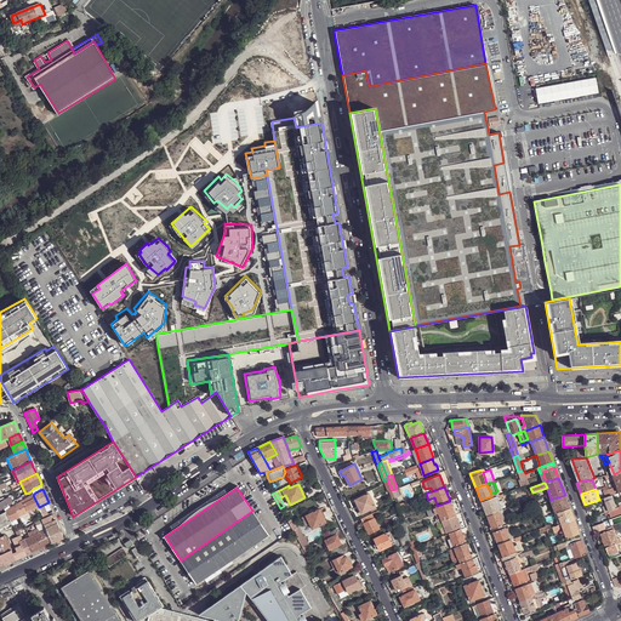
[(362,513),(375,507),(369,493),(354,500),(362,513)]
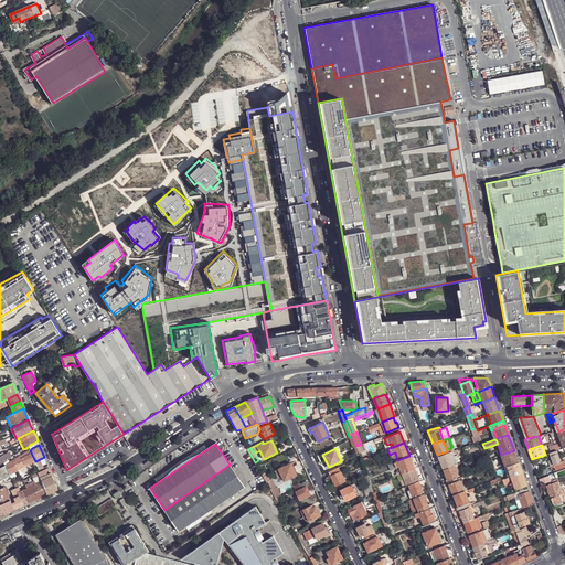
[(36,465),(35,462),(35,461),(30,450),(28,451),(21,456),(27,467),(28,469),(29,469),(28,467),(33,464),(34,466),(36,466),(36,465)]
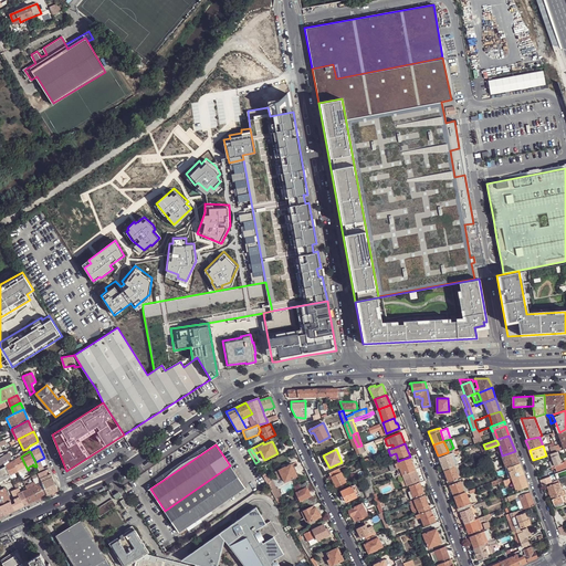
[(502,456),(501,456),(505,468),(507,467),(519,463),(515,451),(502,456)]
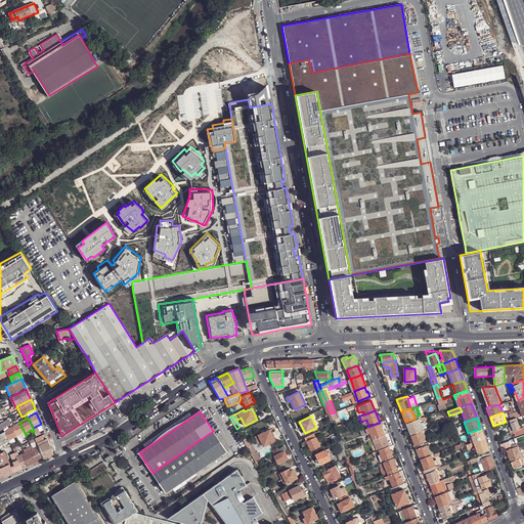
[(0,424),(0,429),(1,430),(3,429),(10,424),(8,420),(0,424)]
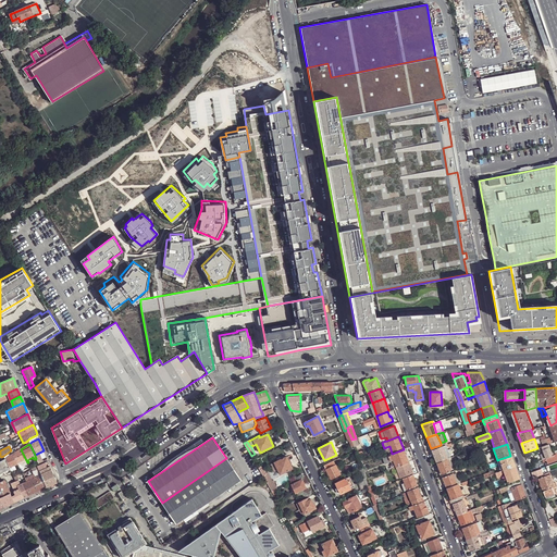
[(443,446),(432,450),(436,463),(446,459),(448,459),(443,446)]
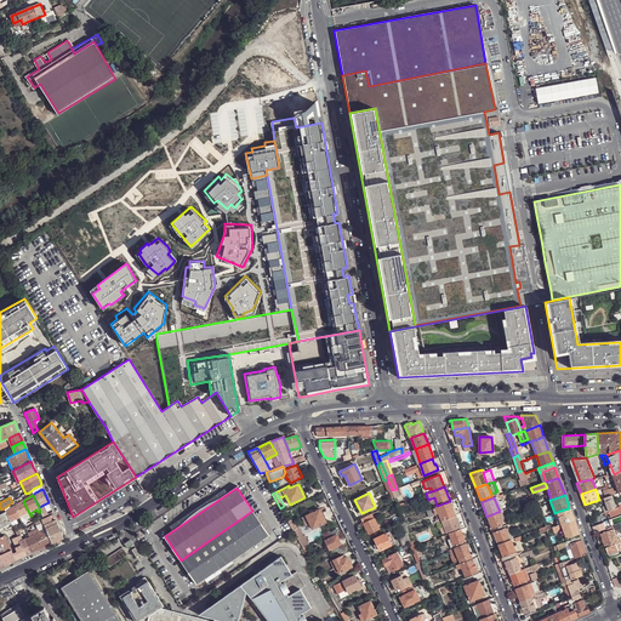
[(613,499),(604,501),(607,505),(608,511),(609,511),(616,508),(616,507),(613,499)]
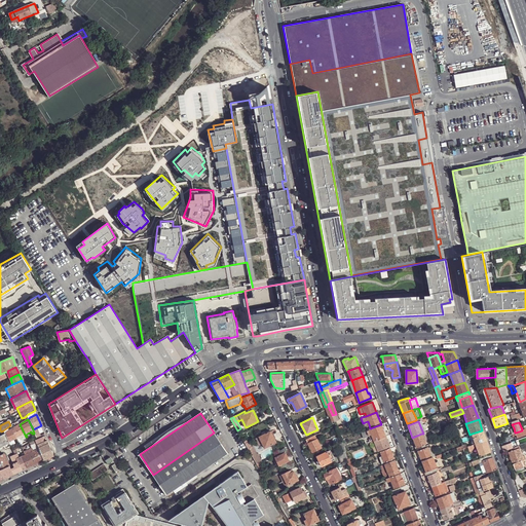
[(12,428),(16,439),(25,435),(20,424),(17,425),(12,428)]
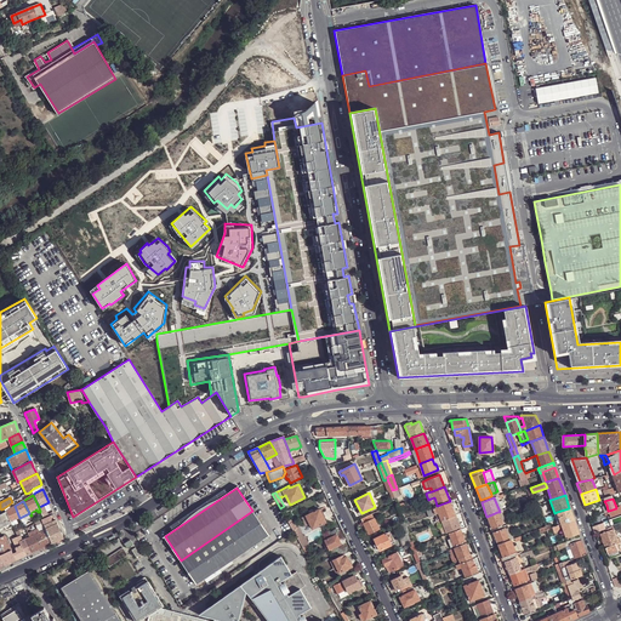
[(437,506),(436,506),(442,520),(455,516),(450,501),(437,506)]
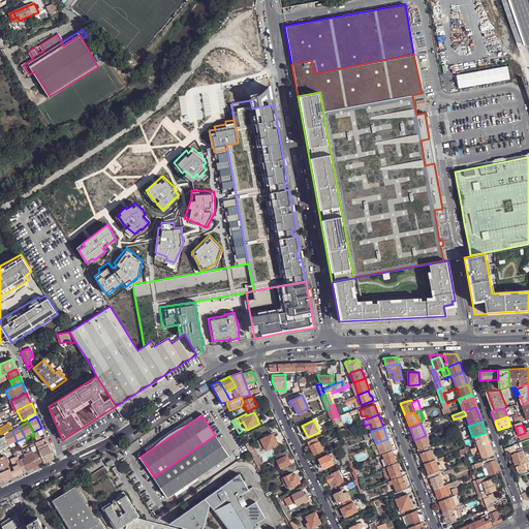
[(518,435),(515,436),(516,438),(519,437),(520,440),(528,436),(528,430),(527,431),(525,432),(525,433),(519,435),(518,435)]
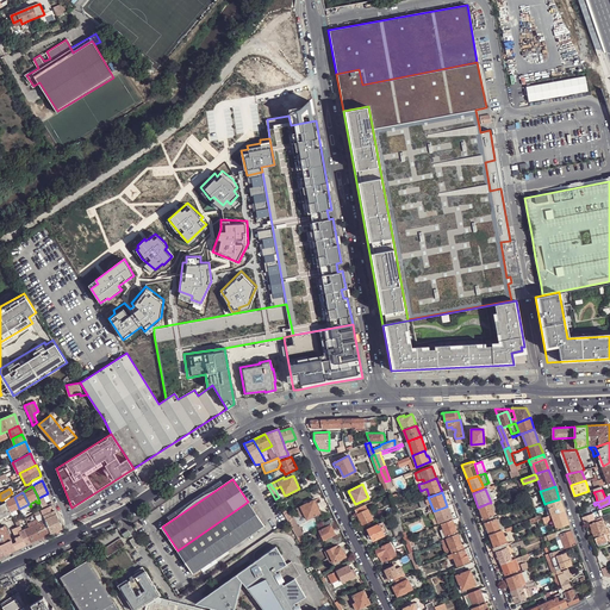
[(6,503),(11,512),(16,510),(19,509),(14,497),(11,499),(10,497),(5,500),(6,503)]
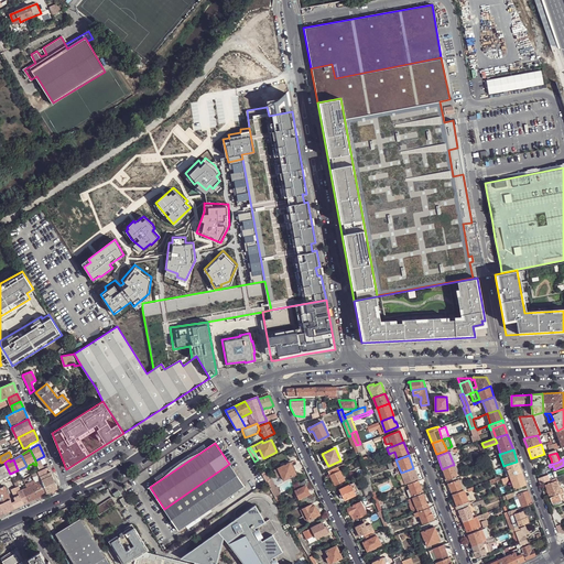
[(46,461),(40,463),(36,464),(36,465),(38,466),(39,469),(49,465),(46,461)]
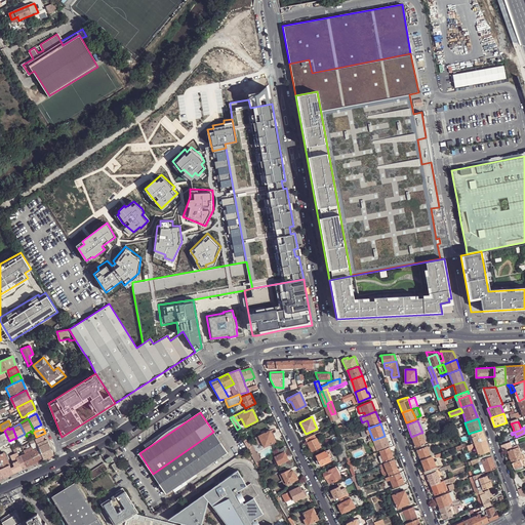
[(481,430),(471,433),(473,439),(474,443),(485,439),(481,430)]
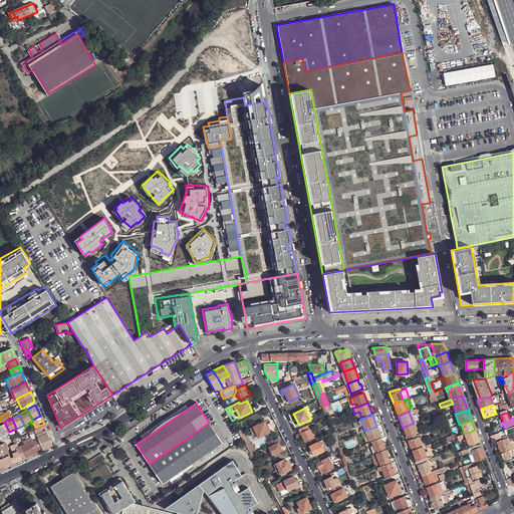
[(264,422),(253,427),(256,433),(258,438),(270,433),(264,422)]
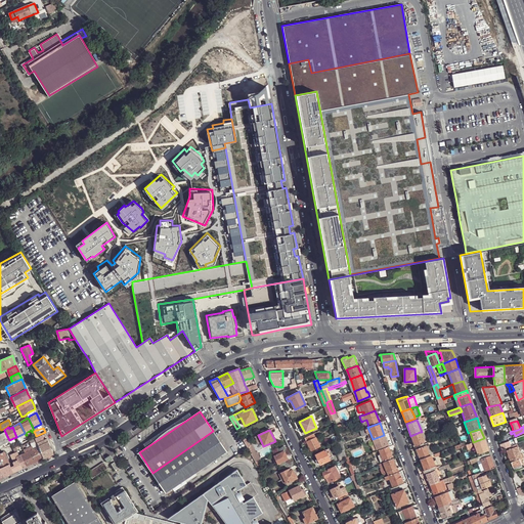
[(226,451),(213,431),(153,473),(166,492),(226,451)]
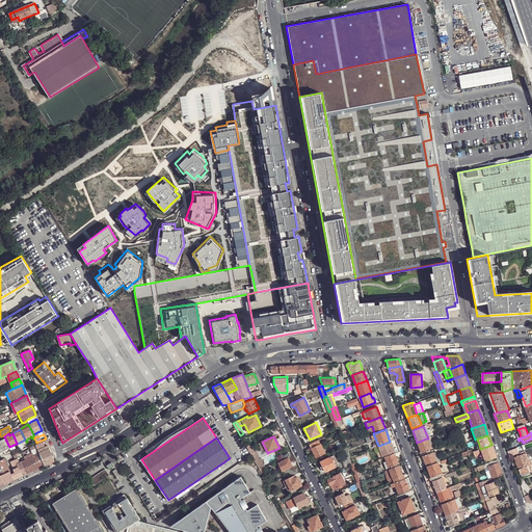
[(0,452),(9,448),(9,447),(5,439),(0,441),(0,452)]
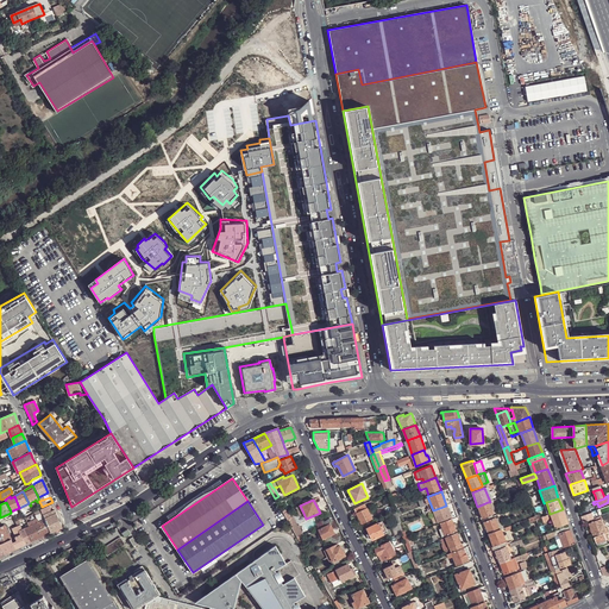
[(488,502),(477,507),(482,520),(494,515),(493,514),(488,502)]
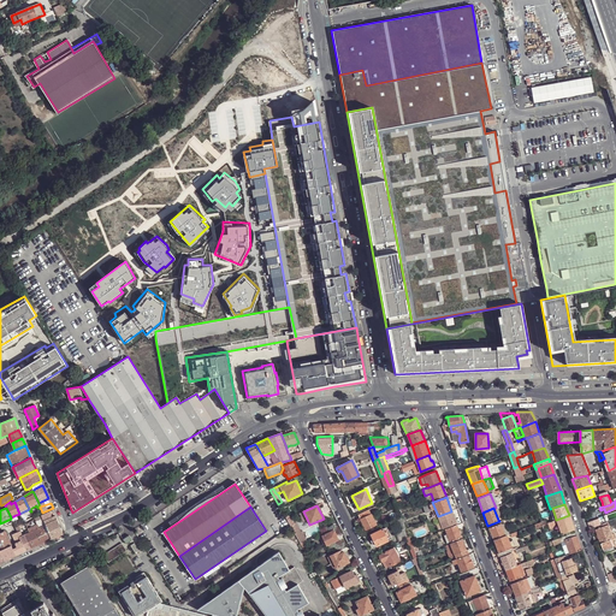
[(46,526),(52,539),(64,533),(53,510),(41,516),(42,519),(46,526)]
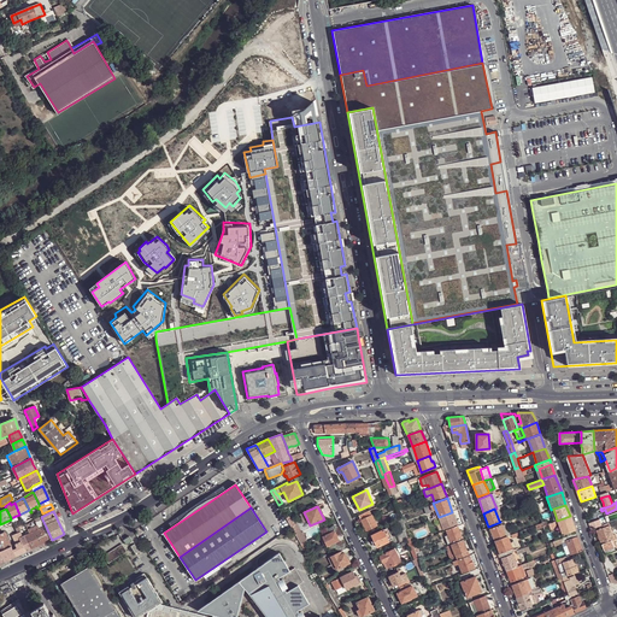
[(452,512),(439,517),(439,519),(441,526),(444,529),(457,524),(452,512)]
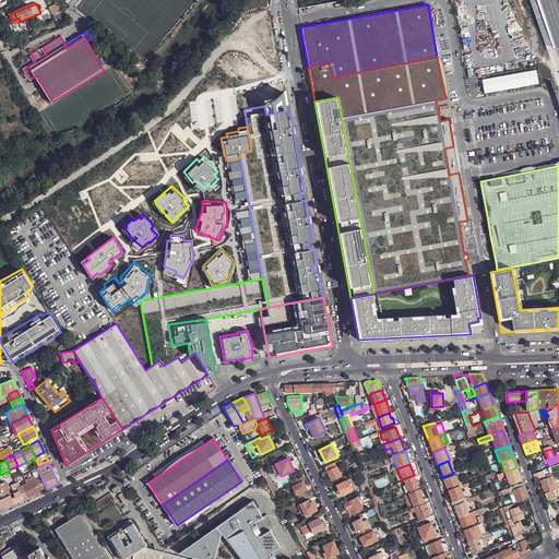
[(332,482),(342,476),(340,473),(336,466),(326,471),(332,482)]
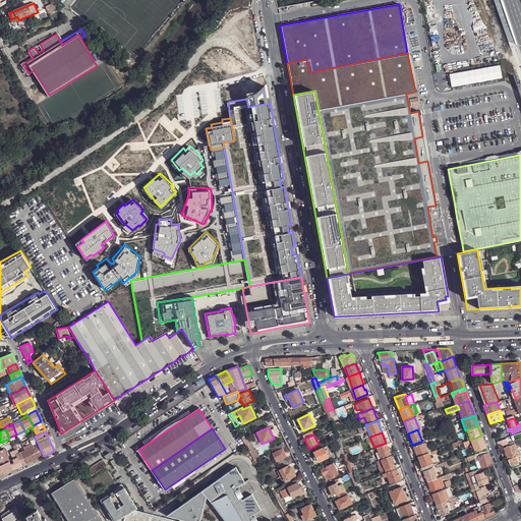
[(475,452),(485,448),(481,436),(470,440),(471,442),(473,447),(475,452)]
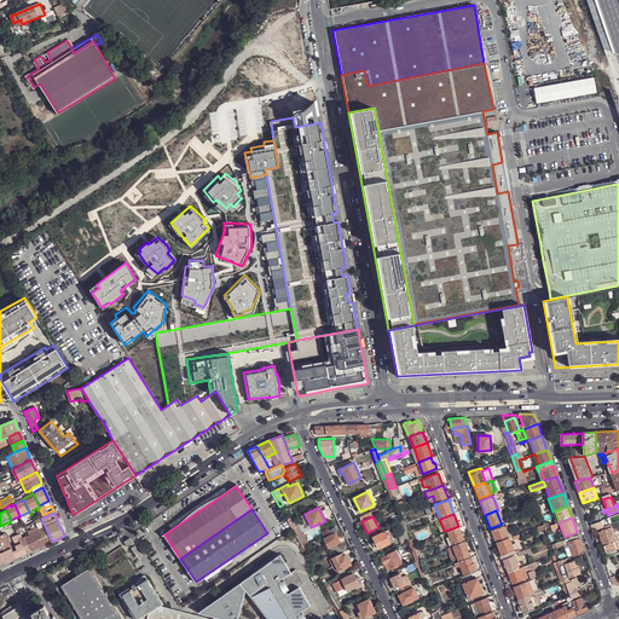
[(601,530),(599,531),(606,551),(615,548),(614,542),(617,541),(615,536),(611,525),(601,527),(600,528),(601,530)]
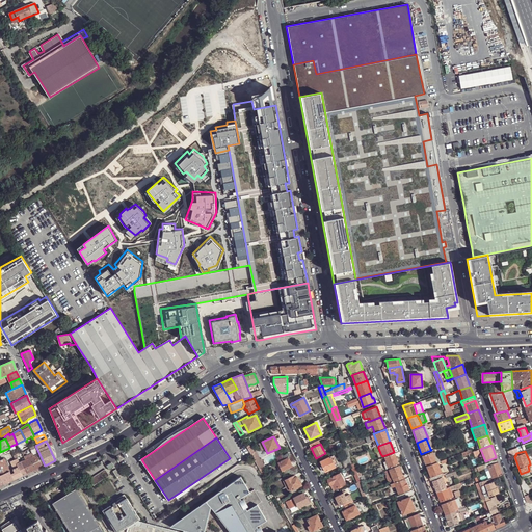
[(426,467),(436,462),(433,453),(432,452),(422,456),(426,467)]
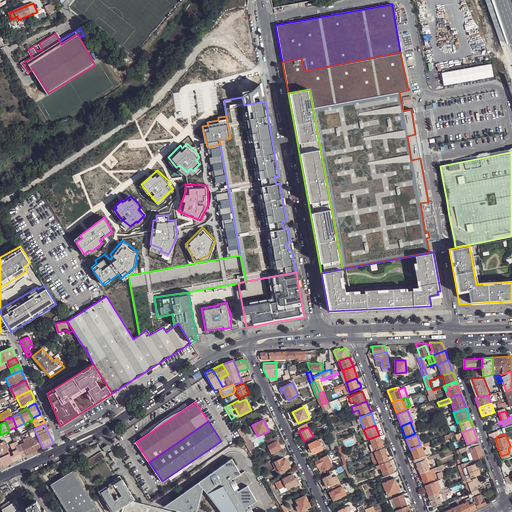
[(380,436),(370,440),(372,444),(374,450),(384,446),(380,436)]
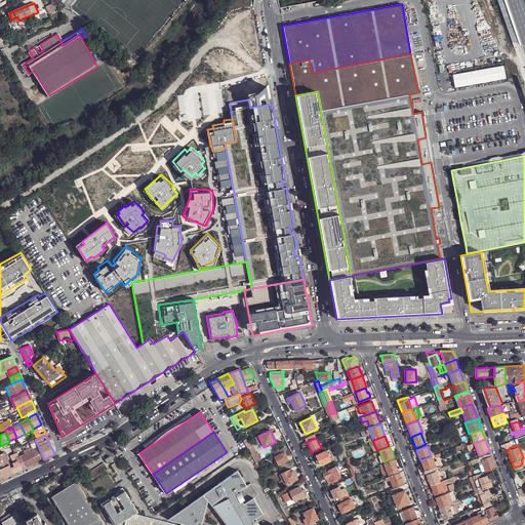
[(34,450),(39,461),(44,459),(39,448),(34,450)]
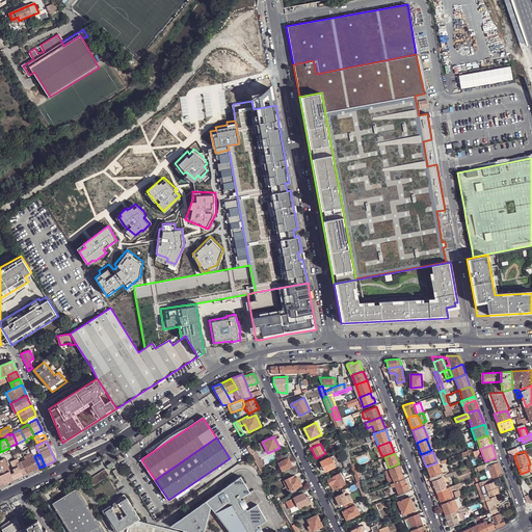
[(334,455),(330,456),(335,467),(339,464),(334,455)]
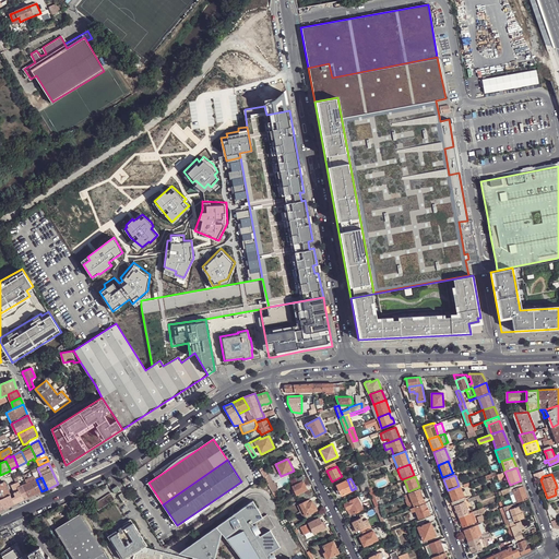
[(23,486),(28,498),(42,491),(36,479),(24,485),(23,486)]
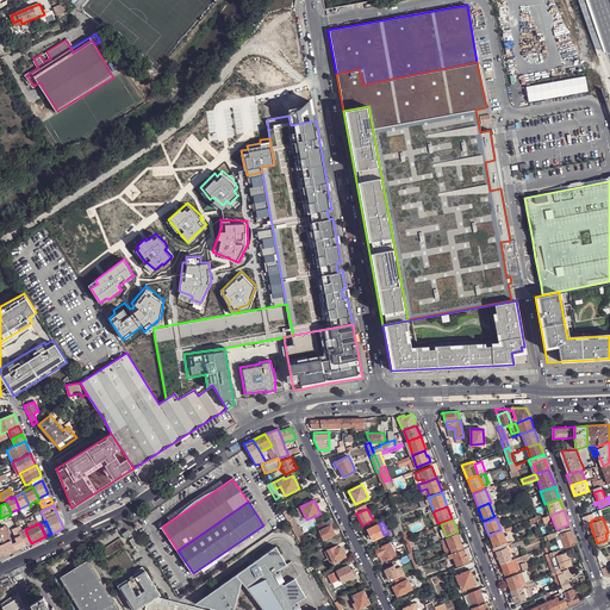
[(373,540),(384,535),(379,523),(375,526),(375,523),(373,524),(374,526),(367,529),(371,536),(373,540)]
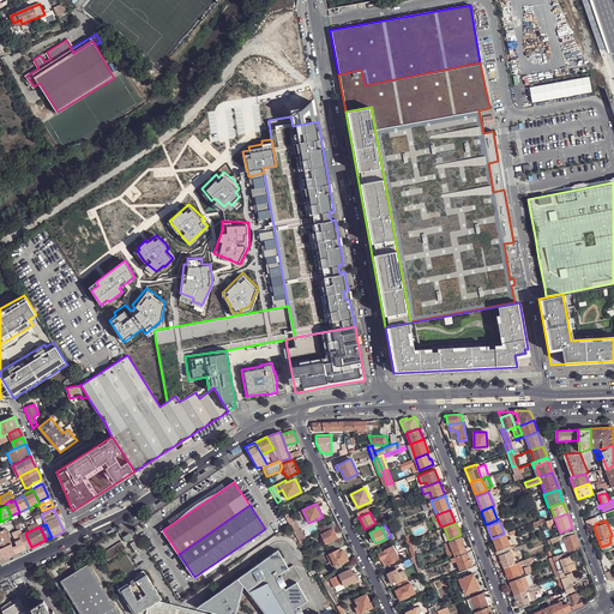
[(304,540),(296,529),(293,531),(300,542),(302,540),(304,540)]
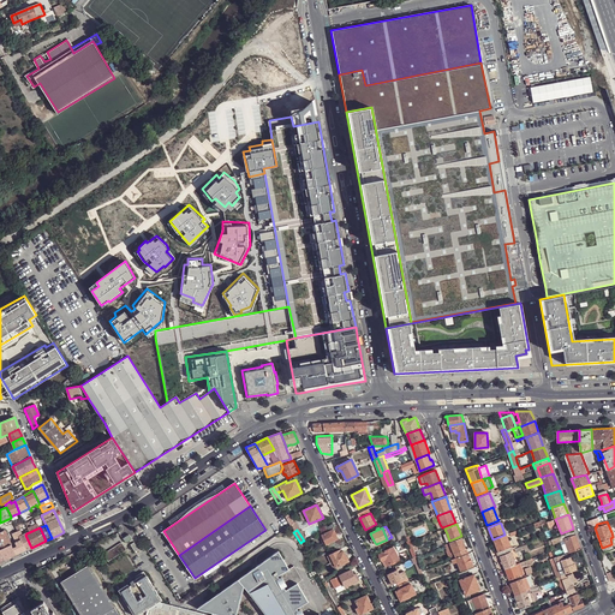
[(327,544),(338,538),(335,533),(334,533),(332,530),(322,535),(327,544)]
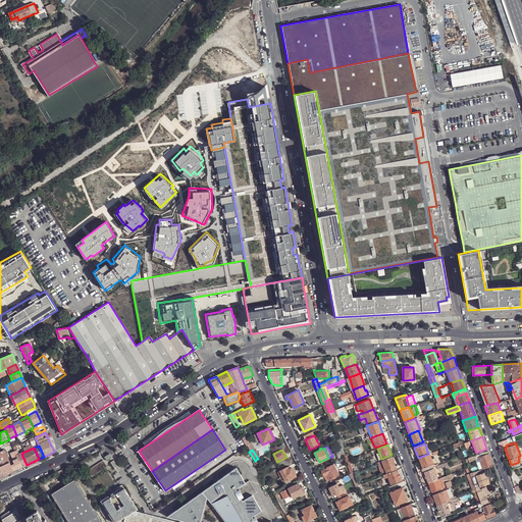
[(0,467),(3,475),(13,471),(11,465),(7,457),(5,452),(5,451),(0,453),(0,467)]
